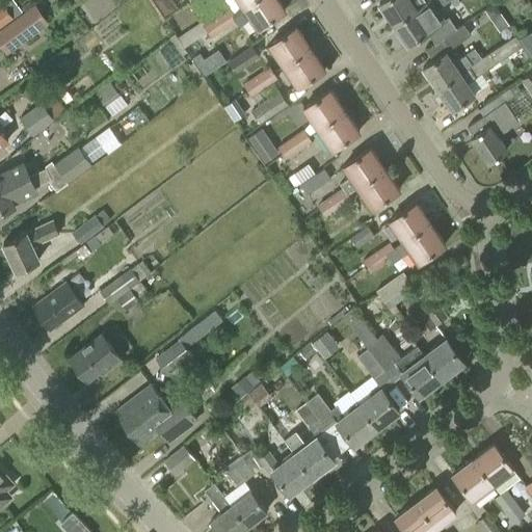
[(280,0),(253,0),(243,6),(234,12),(238,19),(240,22),(249,16),(258,28),(286,8),(280,0)]
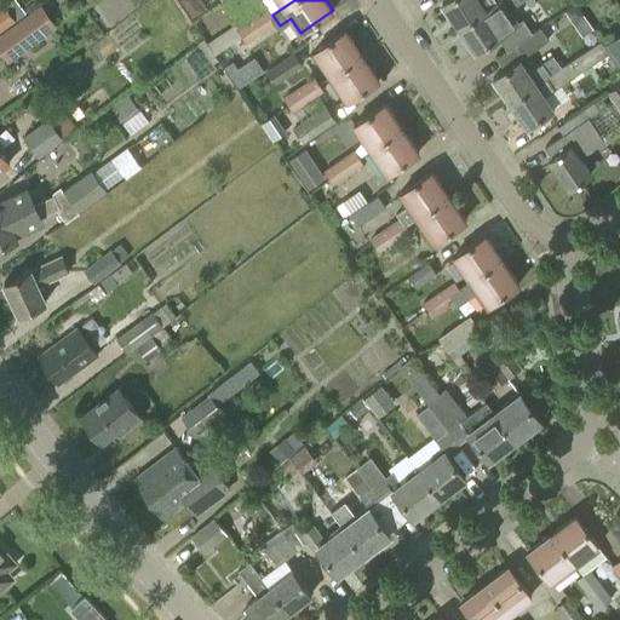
[(499,0),(446,0),(442,3),(459,28),(499,0)]
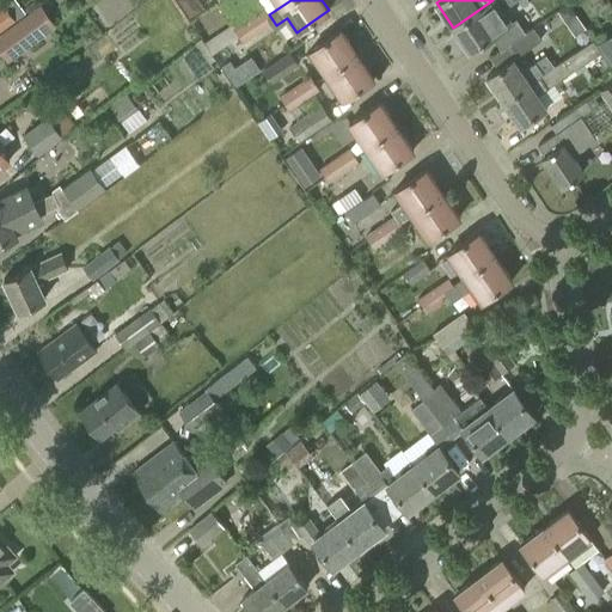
[(470,51),(494,35),(502,48),(510,43),(525,32),(516,19),(512,23),(503,10),(518,0),(493,0),(453,28),(470,51)]
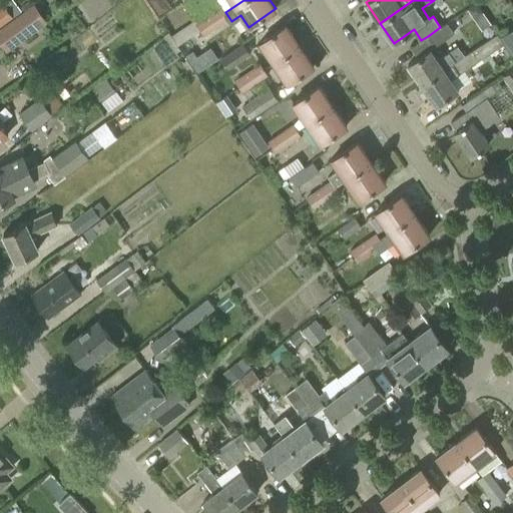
[(483,11),(477,1),(468,7),(474,17),(483,11)]
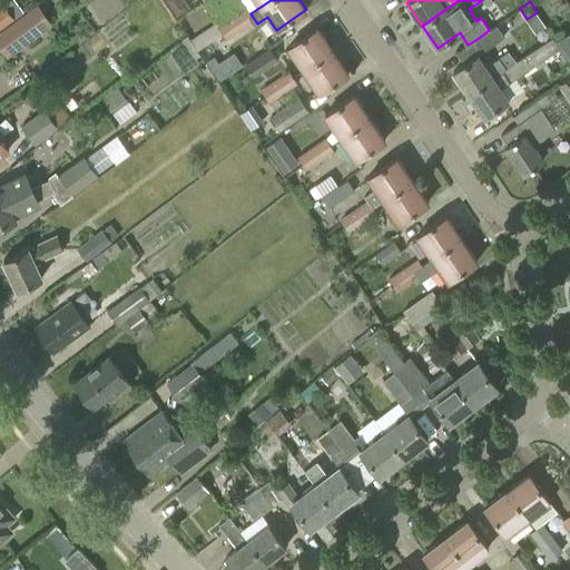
[(0,27),(12,18),(3,6),(0,8),(0,27)]
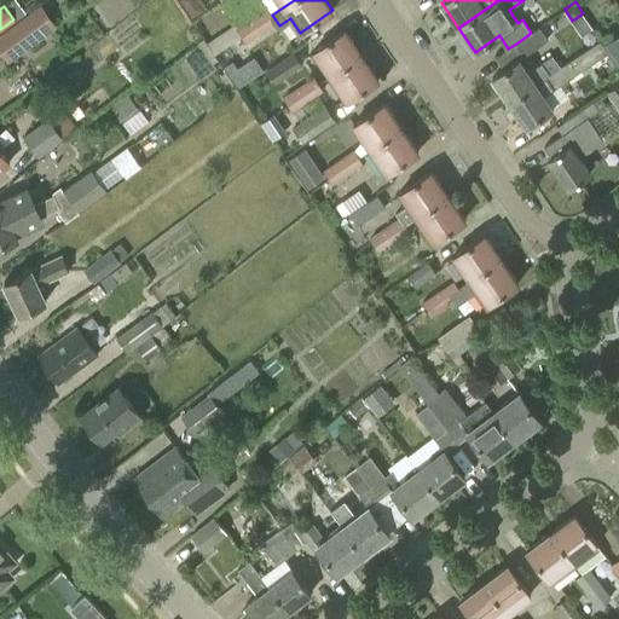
[(252,18),(262,33),(277,22),(272,15),(266,7),(252,18)]
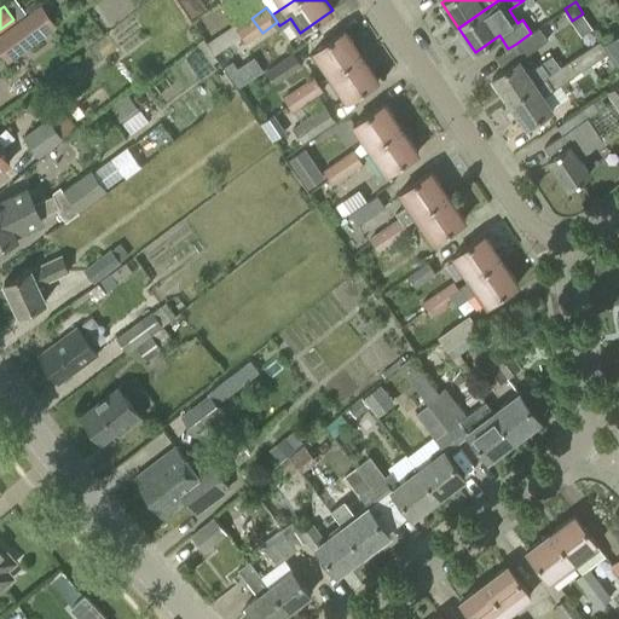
[(24,18),(0,35),(0,51),(9,63),(40,40),(24,18)]
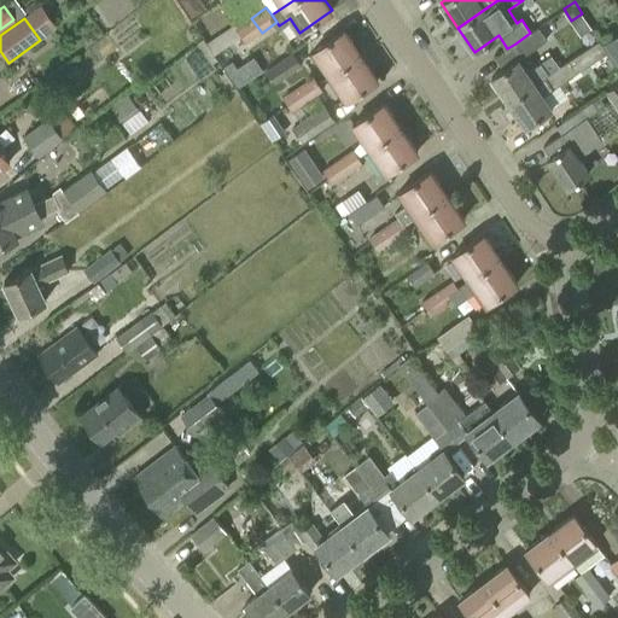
[(246,42),(262,33),(251,18),(237,28),(246,42)]
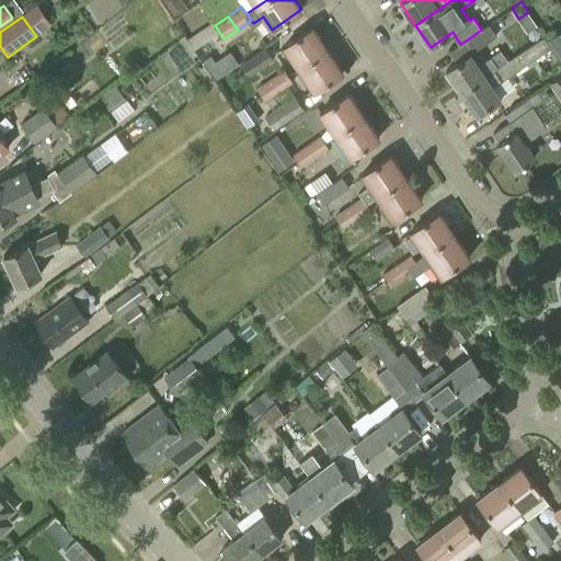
[(189,35),(195,46),(218,33),(212,22),(189,35)]
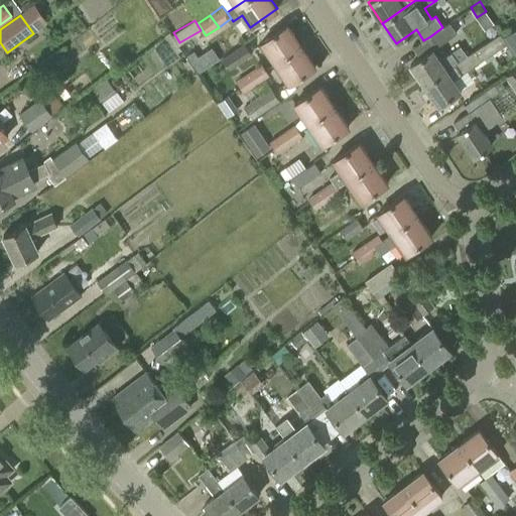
[(442,27),(430,36),(437,46),(457,33),(449,22),(442,27)]
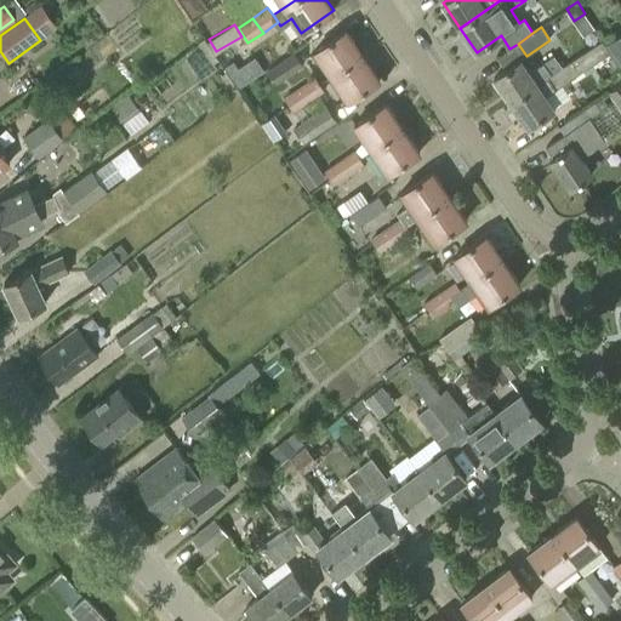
[(330,75),(363,53),(347,29),(314,51),(330,75)]
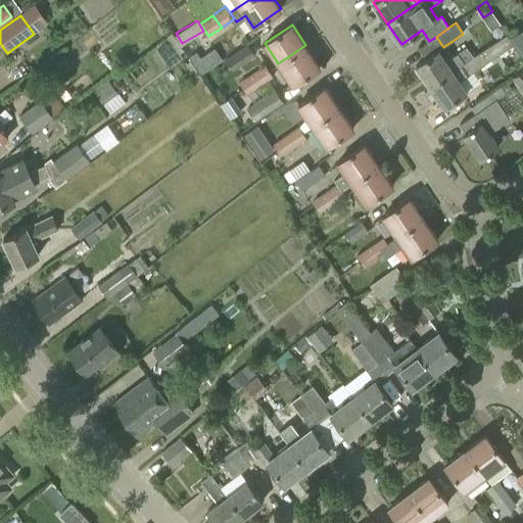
[(514,44),(513,44),(522,58),(522,29),(510,38),(514,44)]
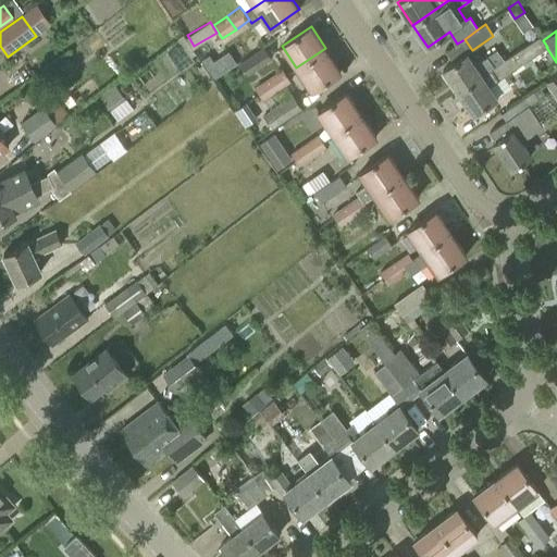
[(547,47),(543,40),(540,36),(504,60),(458,91),(473,114),(497,97),(490,86),(546,47),(547,47)]
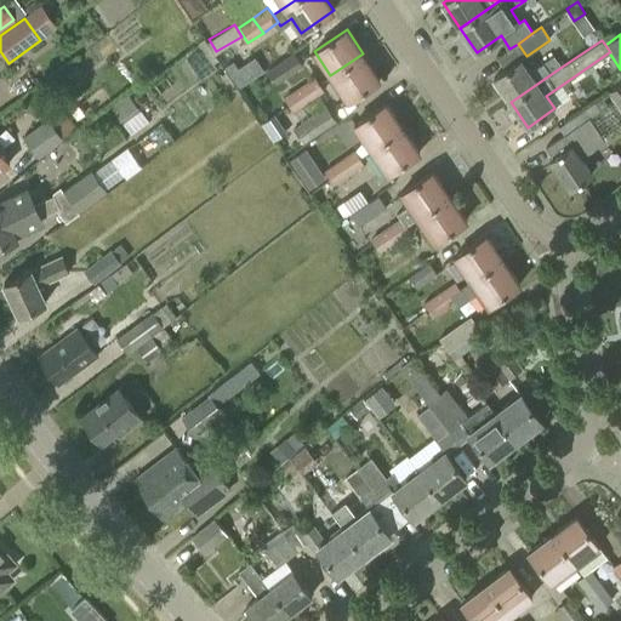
[(238,85),(263,70),(254,52),(227,68),(238,85)]
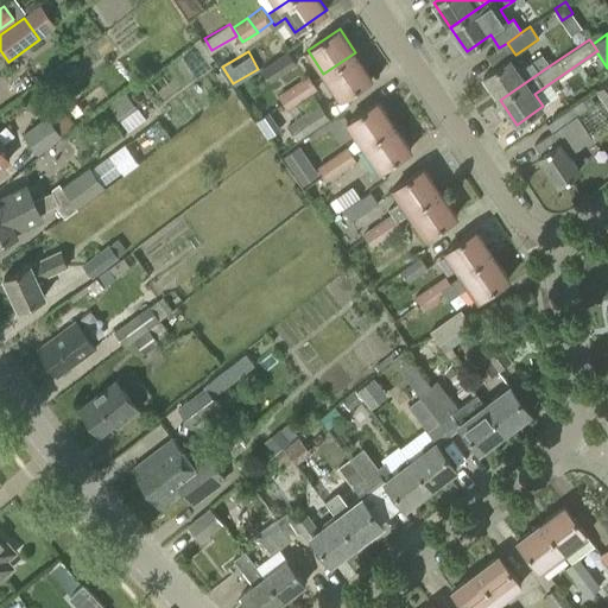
[(271,81),(296,63),(289,52),(264,69),(271,81)]
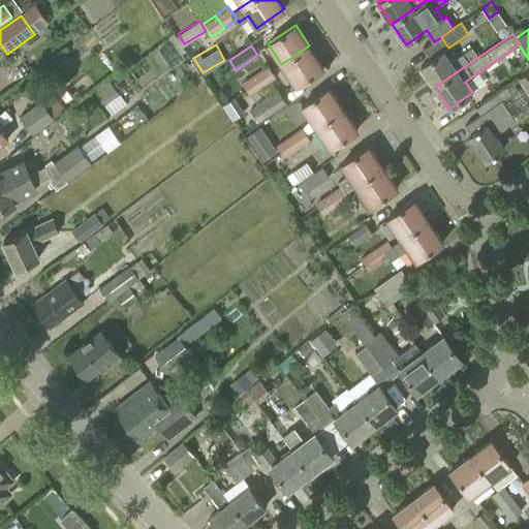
[(309,45),(281,64),(296,86),(323,67),(309,45)]
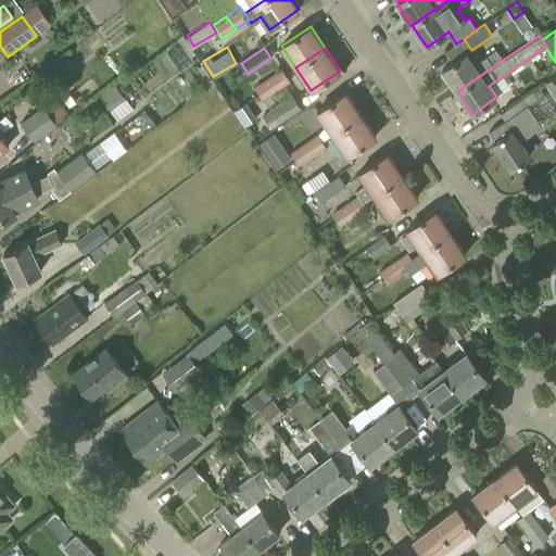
[(503,60),(495,49),(474,64),(466,53),(442,68),(457,91),(503,60)]
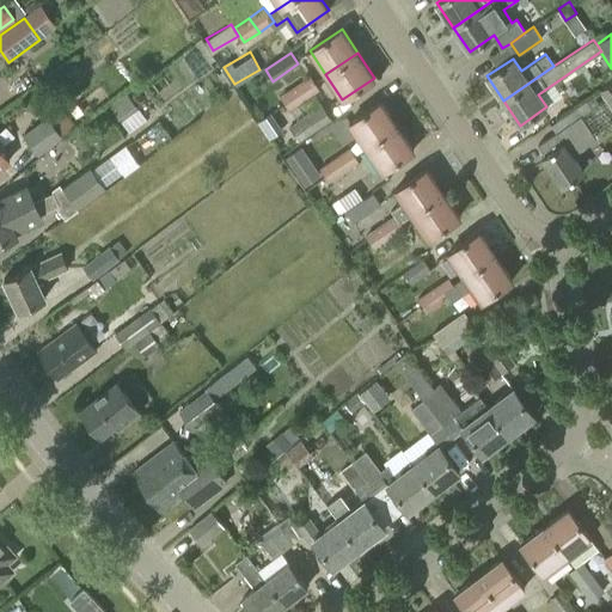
[(294,85),(305,99),(319,90),(310,75),(294,85)]
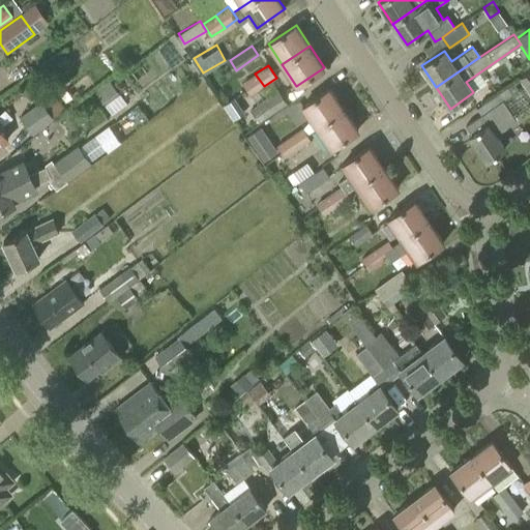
[(529,69),(518,79),(519,80),(529,95),(529,69)]
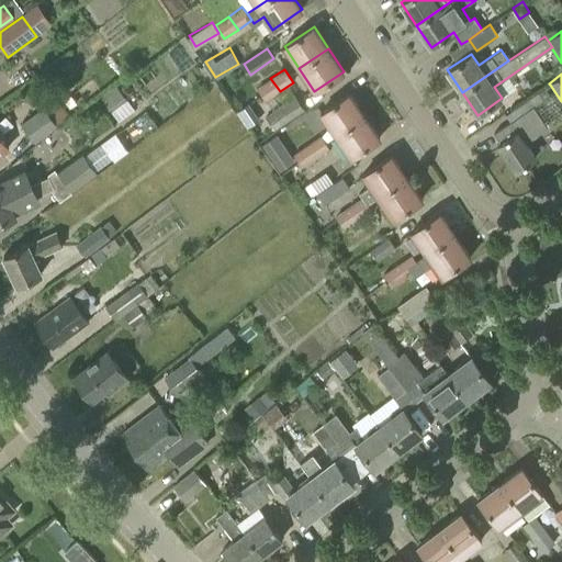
[(266,101),(280,91),(270,78),(257,88),(266,101)]
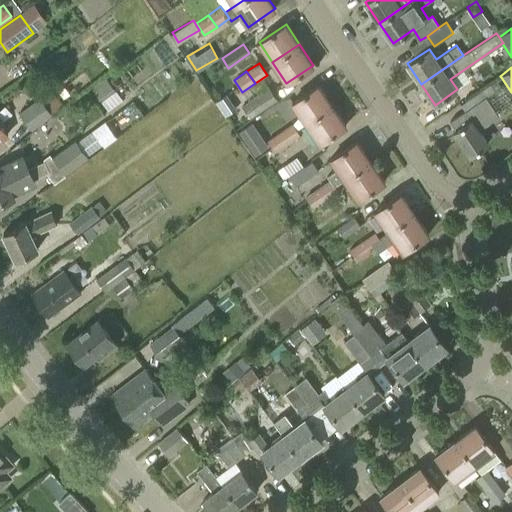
[(108,110),(122,99),(106,79),(92,90),(108,110)]
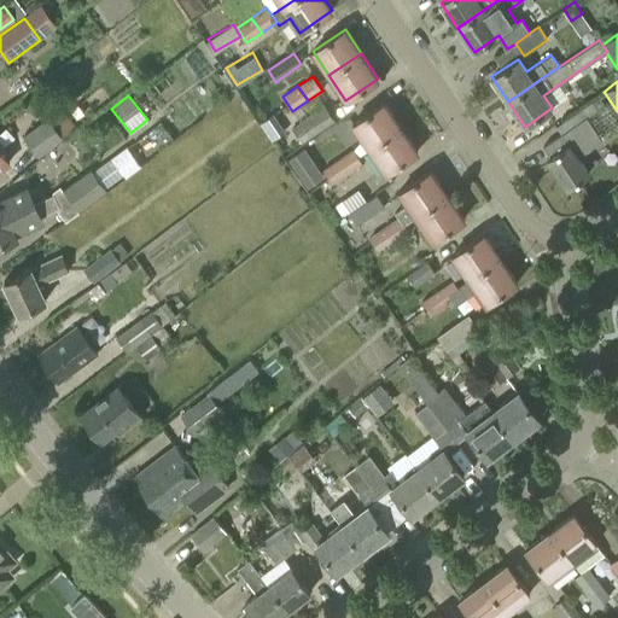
[(592,118),(606,111),(598,95),(563,112),(567,123),(588,112),(592,118)]
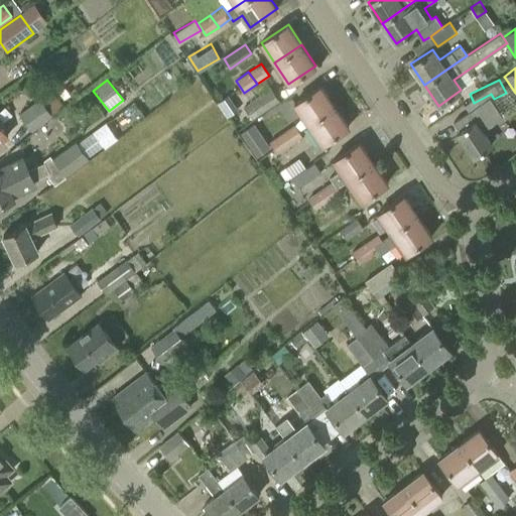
[(307,124),(335,106),(320,85),(293,103),(307,124)]
